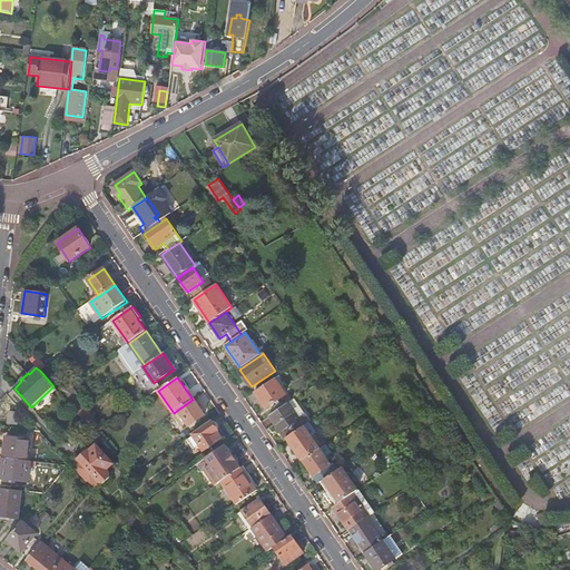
[(286,395),(275,379),(255,393),(266,409),(286,395)]
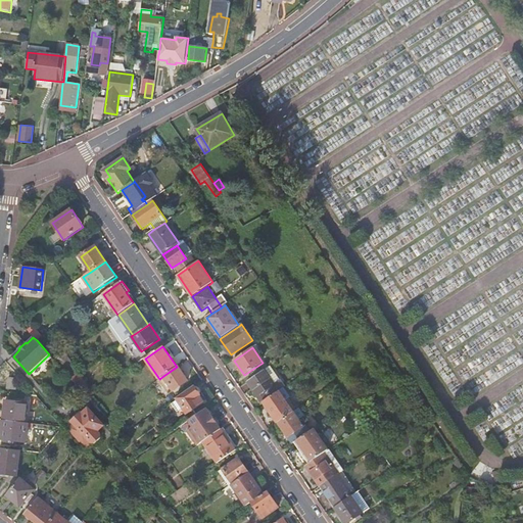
[(178,366),(177,367),(163,376),(159,379),(165,389),(171,386),(174,390),(188,381),(178,366)]
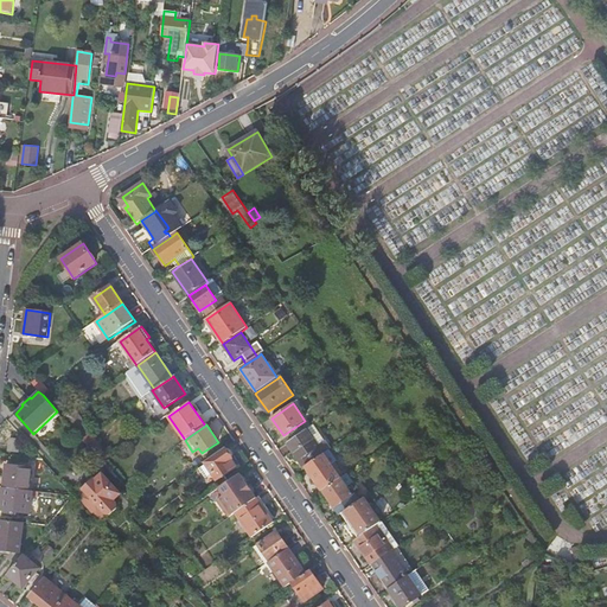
[(324,454),(307,430),(287,443),(305,467),(306,466),(324,454)]
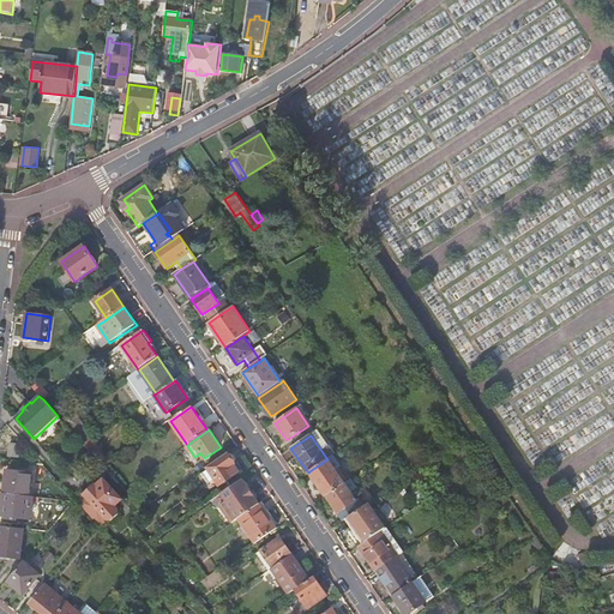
[(11,443),(8,455),(18,457),(20,445),(11,443)]
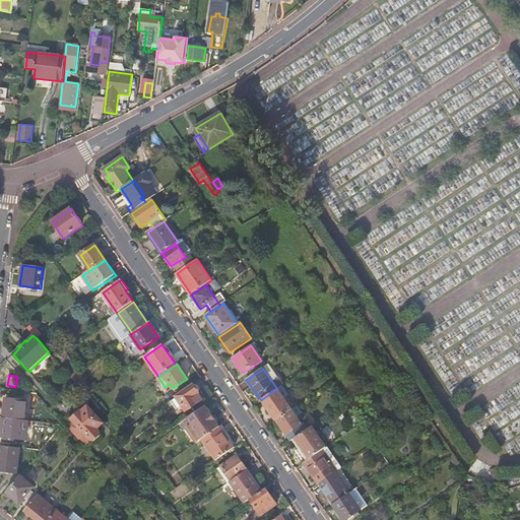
[(193,384),(175,396),(186,411),(203,399),(199,393),(200,393),(193,384)]
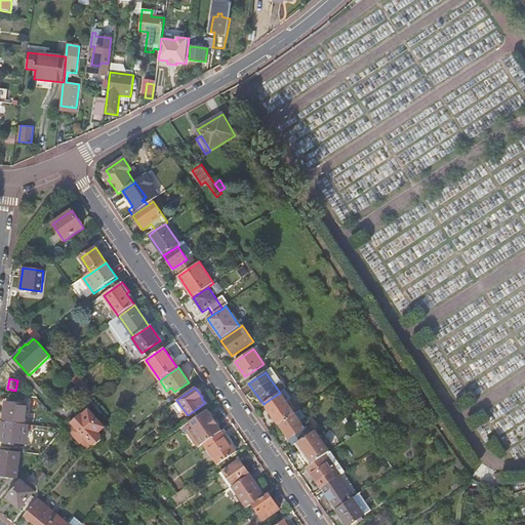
[(280,393),(265,403),(279,425),(294,414),(280,393)]
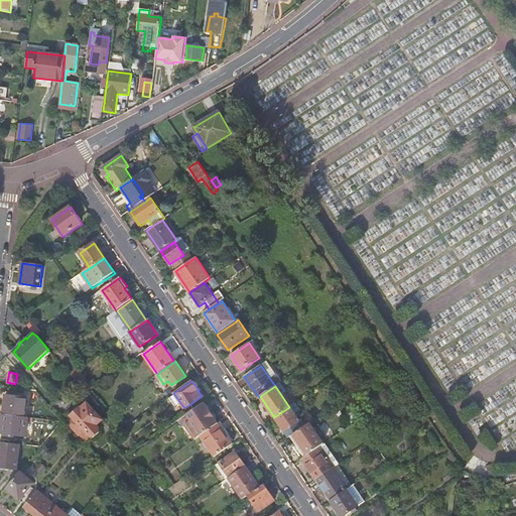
[(6,394),(3,414),(24,417),(27,397),(6,394)]
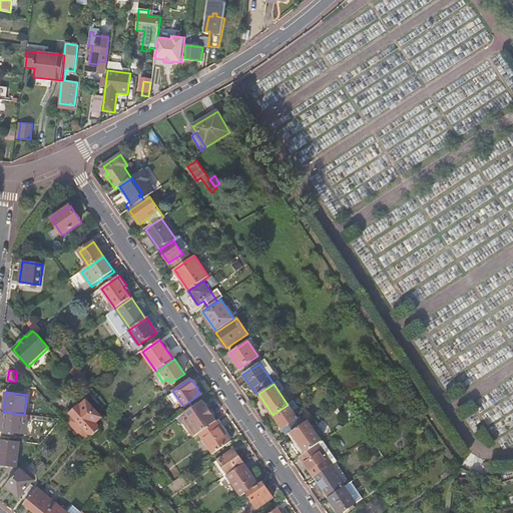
[(71,415),(65,420),(78,433),(80,436),(85,441),(90,435),(94,436),(100,430),(100,426),(97,423),(103,418),(87,400),(81,406),(80,405),(77,408),(70,414),(71,415)]
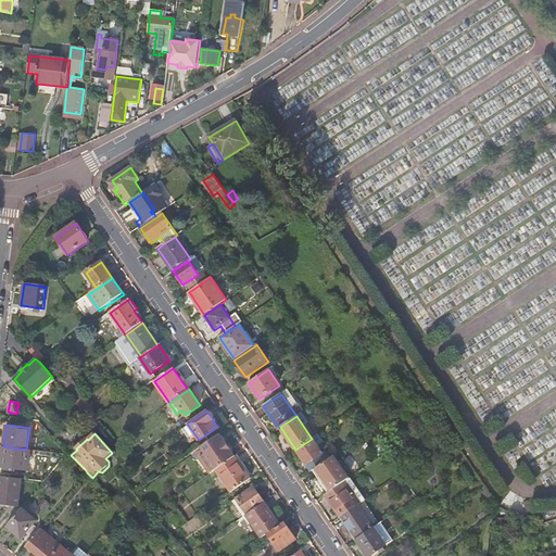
[(236,456),(220,434),(201,447),(206,455),(210,454),(219,468),(236,456)]
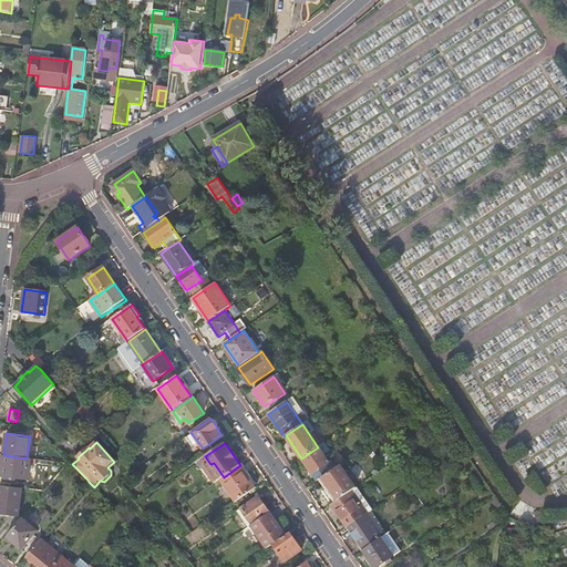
[(334,470),(318,446),(318,447),(301,459),(318,482),(319,480),(334,470)]
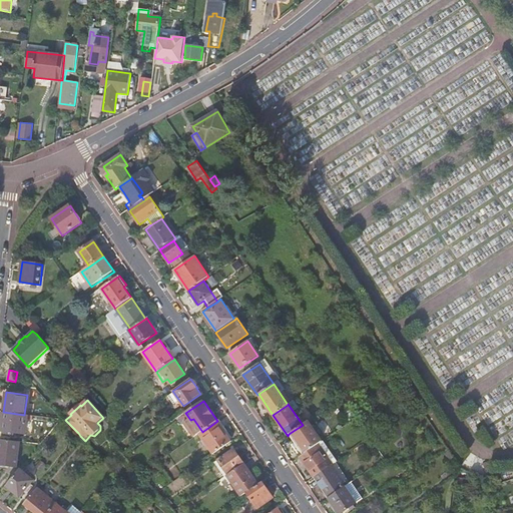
[(24,415),(3,412),(1,430),(25,433),(27,415),(24,415)]
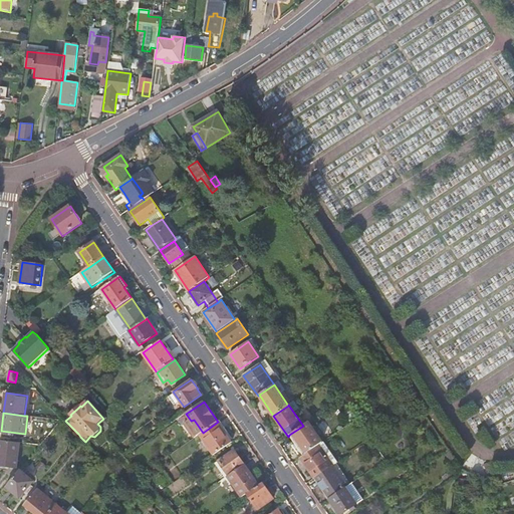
[(218,422),(203,433),(200,435),(214,456),(232,443),(218,422)]
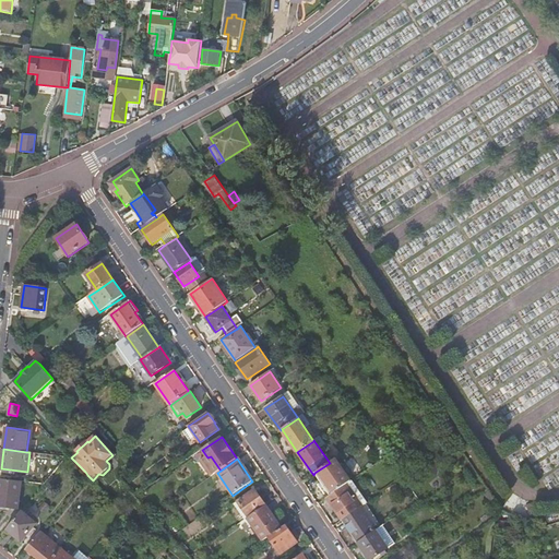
[(347,484),(351,482),(335,460),(330,463),(314,473),(330,496),(347,484)]
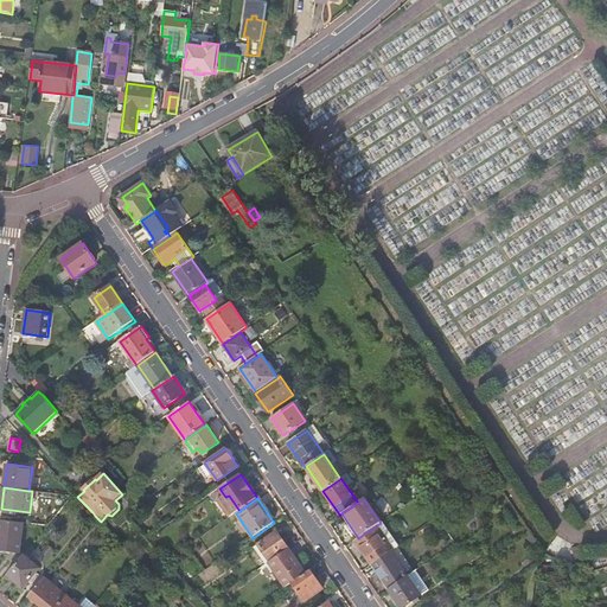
[(0,549),(19,553),(23,523),(0,519),(0,549)]
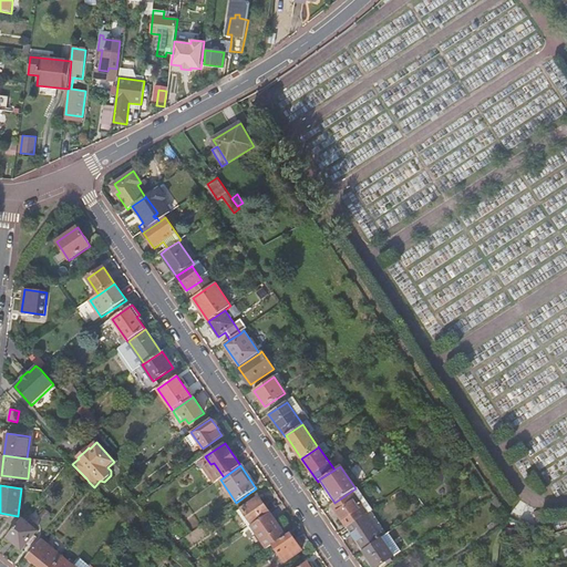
[(366,515),(368,514),(352,491),(334,503),(331,505),(348,527),(366,515)]
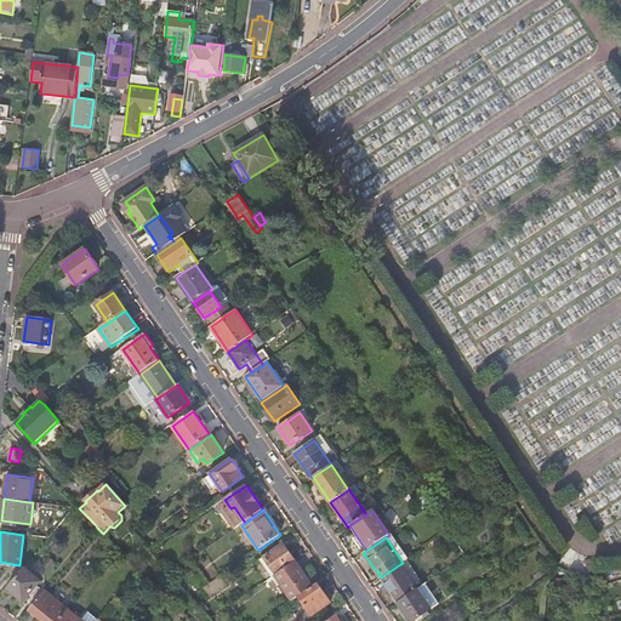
[(266,567),(272,577),(275,575),(295,562),(283,543),(283,545),(265,557),(269,564),(266,567)]
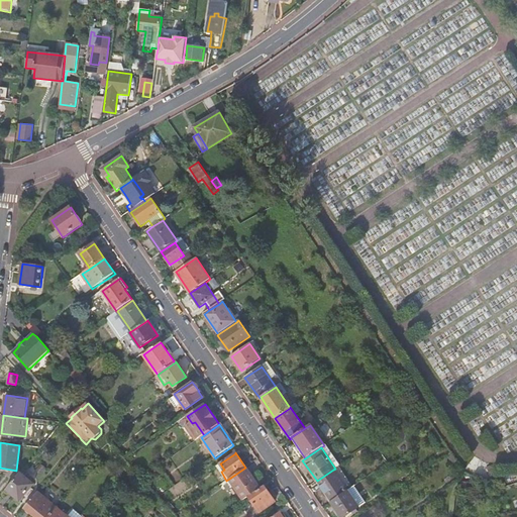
[(261,489),(245,468),(229,479),(243,500),(248,497),(261,489)]
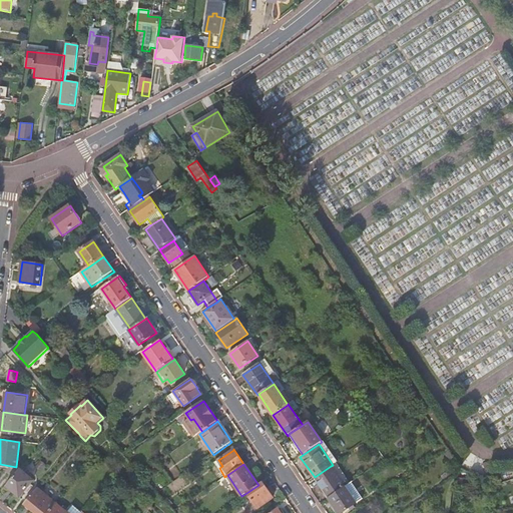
[(331,466),(315,477),(329,498),(346,487),(331,466)]
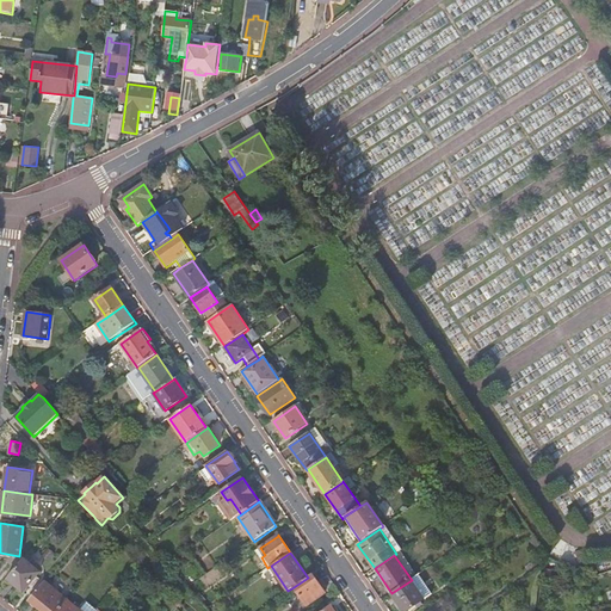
[(39,573),(25,560),(24,559),(7,578),(24,592),(39,573)]
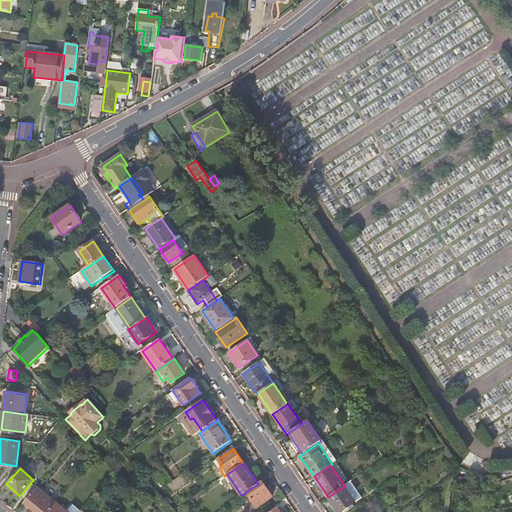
[(262,481),(258,484),(246,492),(257,508),(273,497),(262,481)]
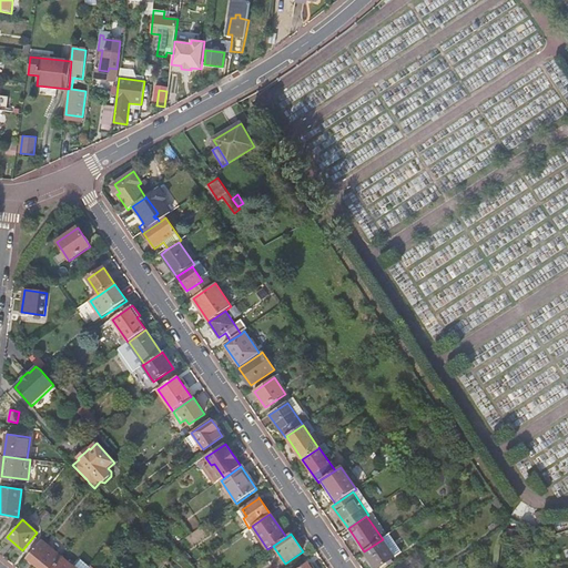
[(378,567),(402,553),(389,534),(383,539),(364,551),(375,567),(378,567)]
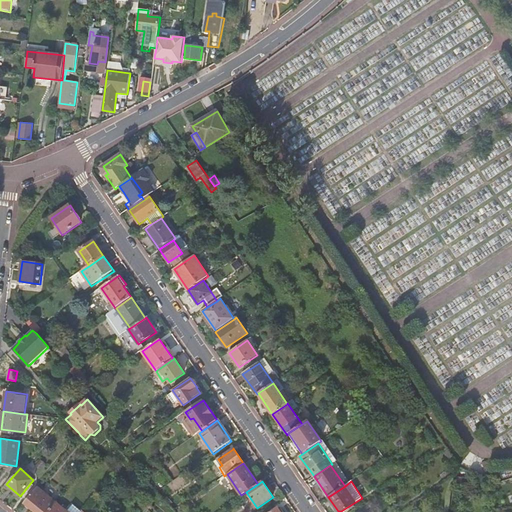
[(48,511),(56,503),(37,487),(24,503),(24,504),(25,505),(26,506),(26,507),(28,508),(29,508),(30,509),(31,509),(32,509),(35,511),(48,511)]
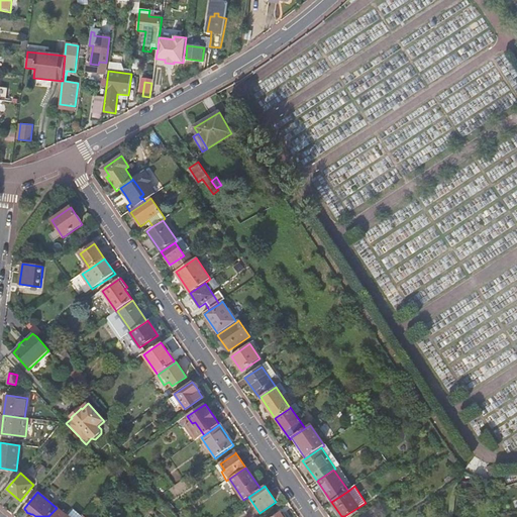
[(68,516),(57,508),(48,516),(68,516)]
